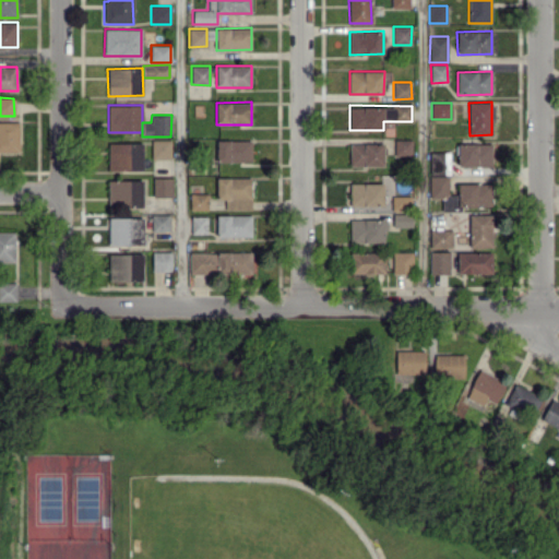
[(0,151),(19,152),(19,122),(0,121),(0,151)]
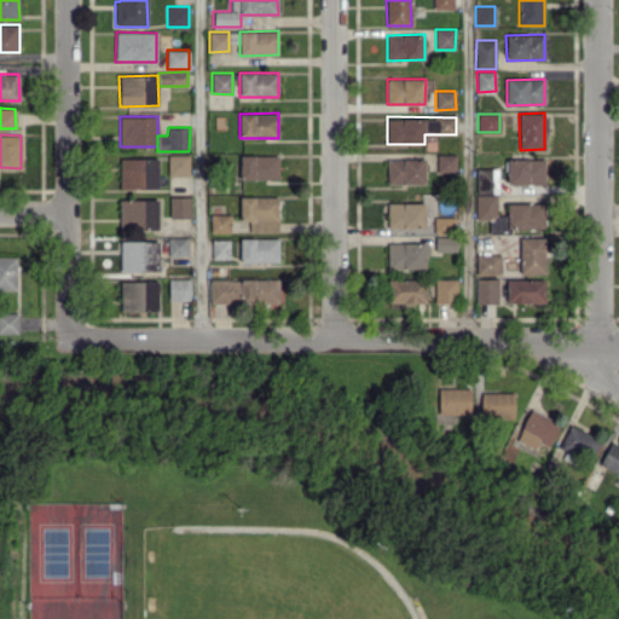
[(167,155),(168,177),(189,175),(189,155),(167,155)]
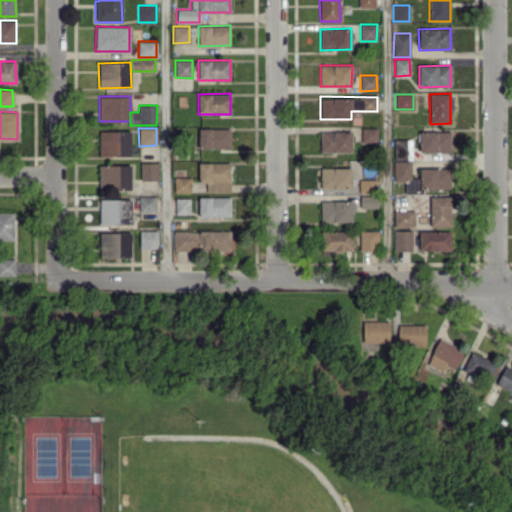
[(199,128),(199,148),(230,148),(230,128),(199,128)]
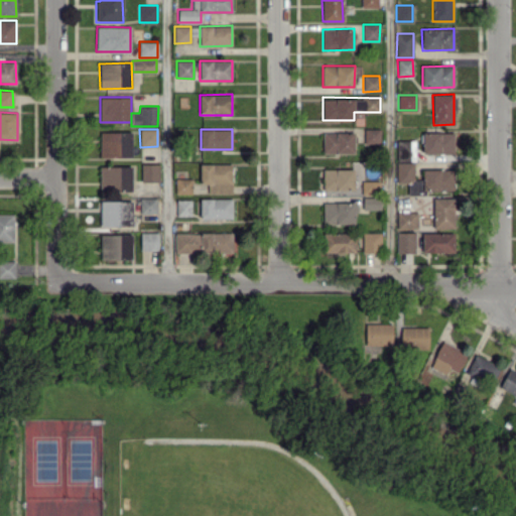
[(380,129),(364,129),(364,144),(380,144),(380,129)]
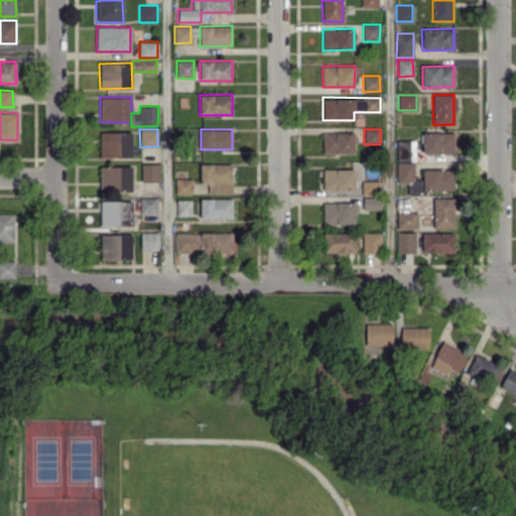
[(131,131),(100,132),(100,157),(132,156),(131,131)]
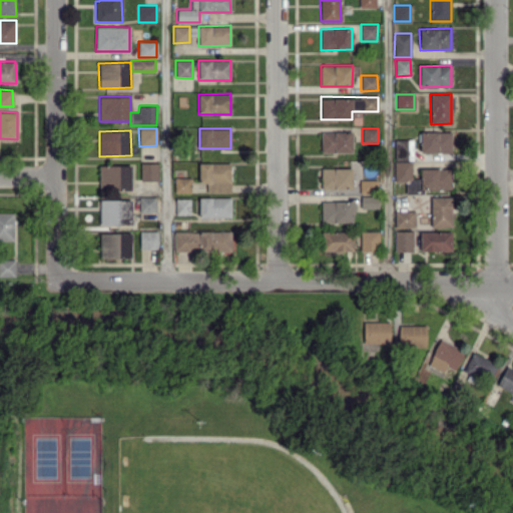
[(352,152),(352,131),(321,132),(321,152),(352,152)]
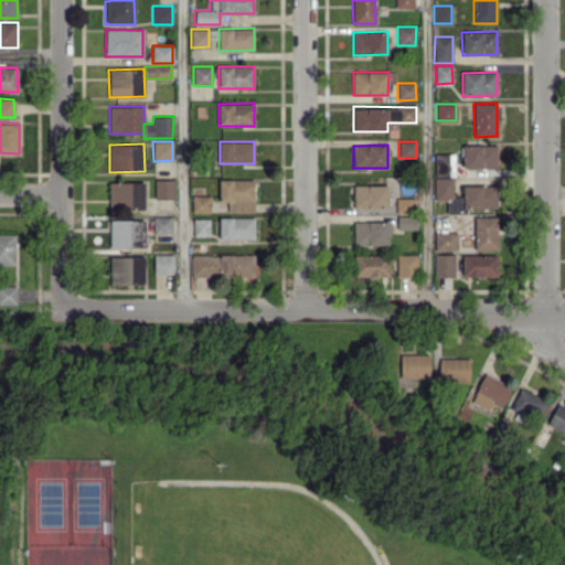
[(497,145),(462,146),(464,169),(497,168),(497,145)]
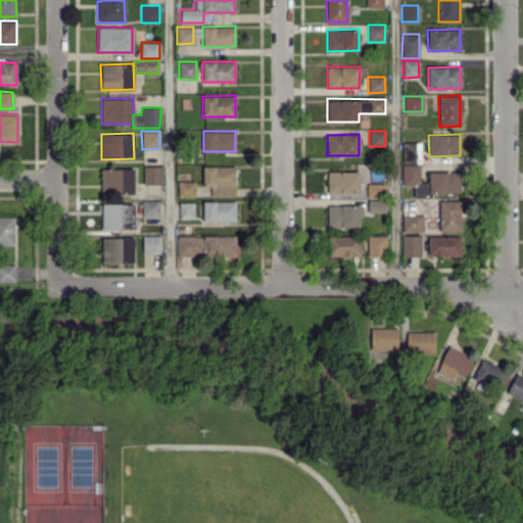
[(401,142),(402,163),(421,162),(420,142),(401,142)]
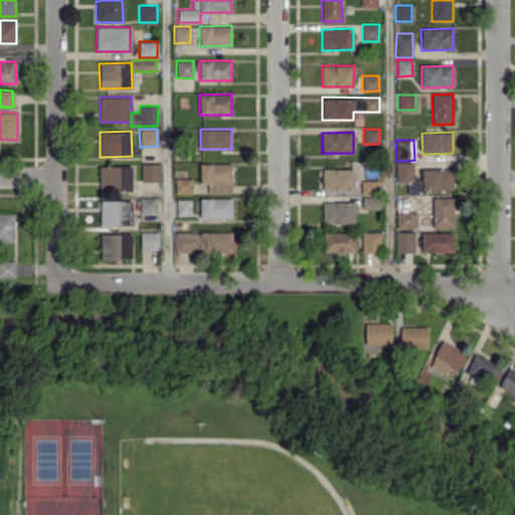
[(395,162),(395,182),(407,182),(407,194),(424,194),(424,190),(453,190),(453,169),(421,169),(421,179),(412,179),(413,162),(395,162)]
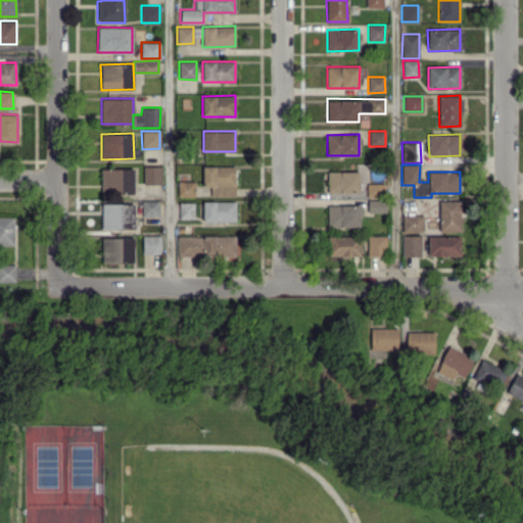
[(210,196),(236,196),(235,165),(202,167),(202,186),(210,186),(210,196)]
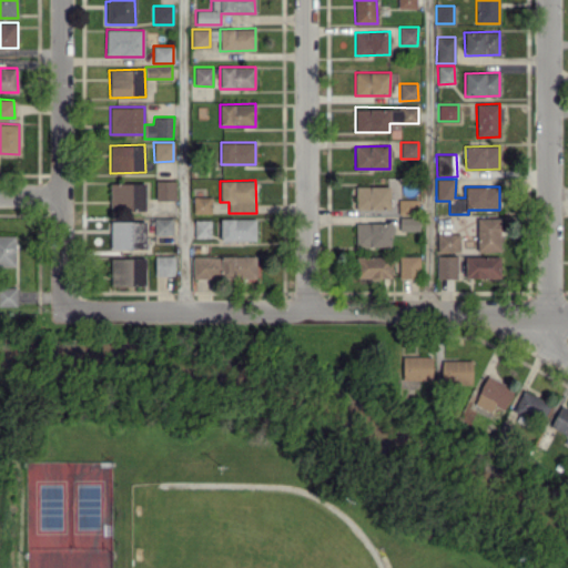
[(175,200),(175,181),(155,181),(155,200),(175,200)]
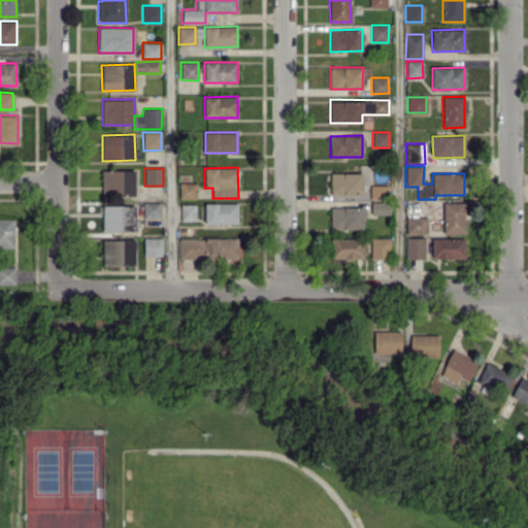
[(135,196),(134,170),(102,170),(102,196),(135,196)]
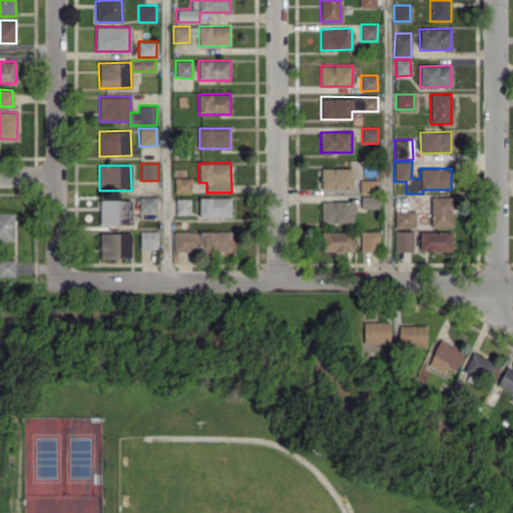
[(322,189),(353,188),(352,167),(321,168),(322,189)]
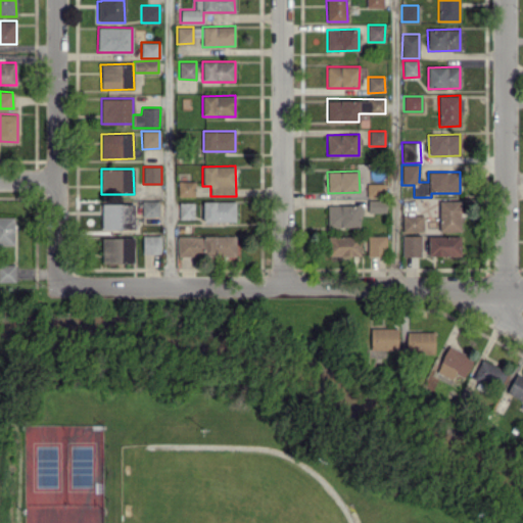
[(178,196),(194,196),(194,181),(178,181),(178,196)]
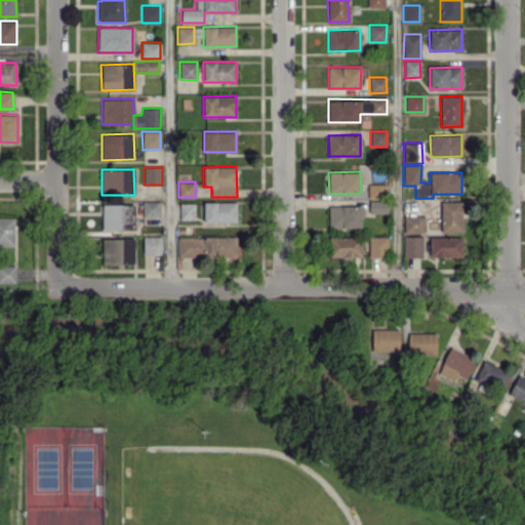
[(368,197),(385,197),(385,184),(368,184),(368,197)]
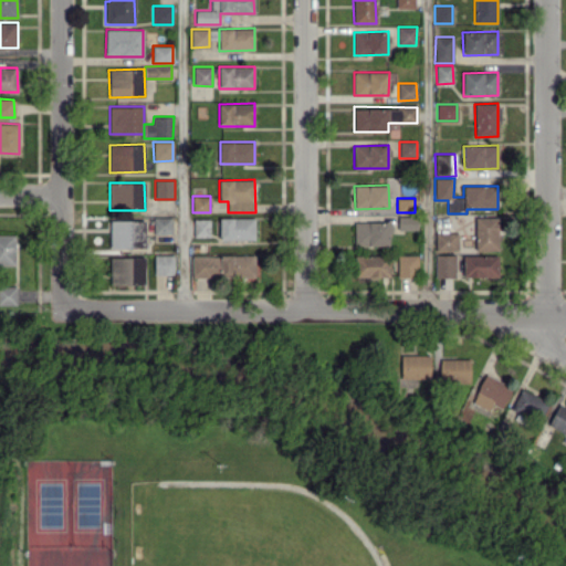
[(398,229),(417,230),(417,217),(398,216),(398,229)]
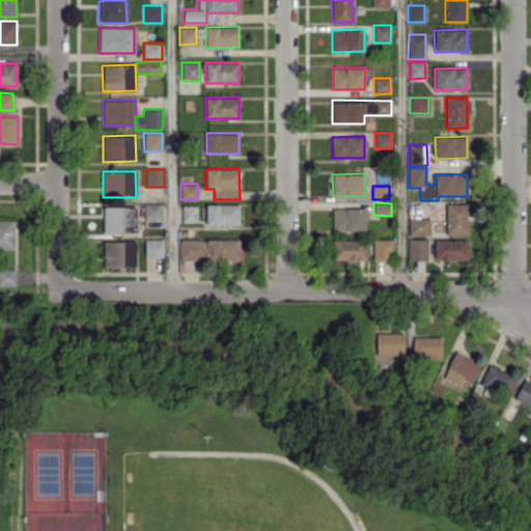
[(161,203),(144,203),(143,219),(161,219),(161,203)]
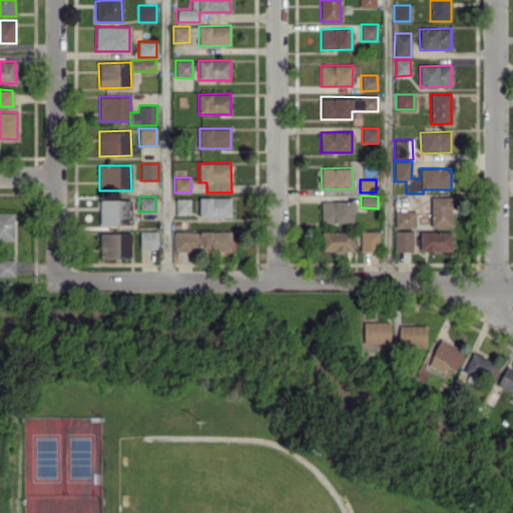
[(451,196),(431,196),(431,227),(452,226),(451,196)]
